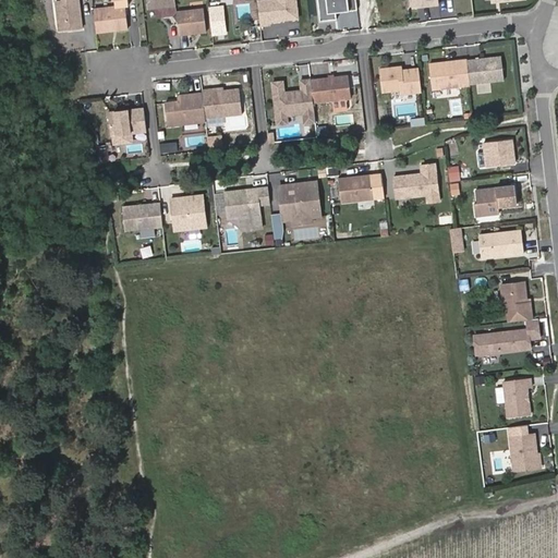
[(84,29),(80,0),(63,0),(64,2),(58,2),(61,33),(84,29)]
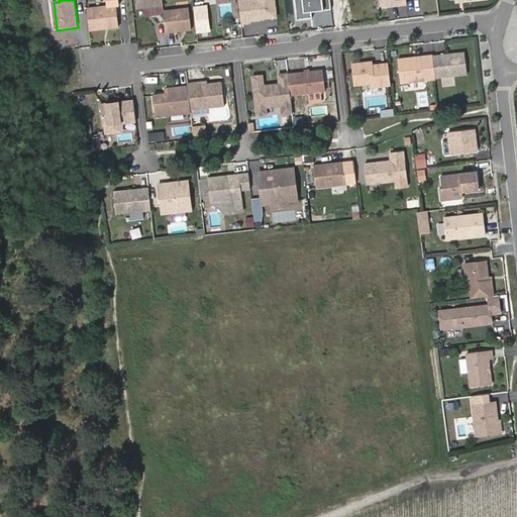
[(164,6),(162,0),(136,0),(137,9),(164,6)]
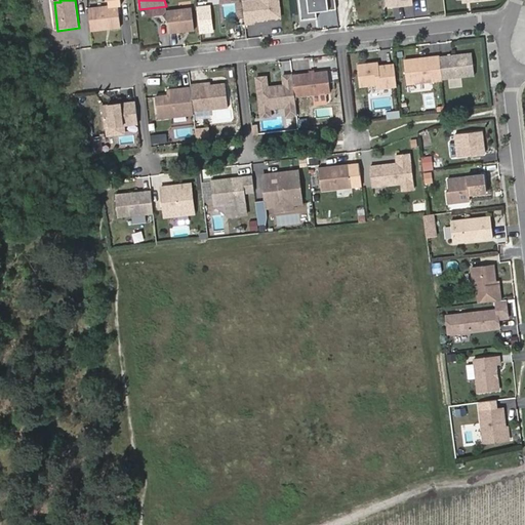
[(259,0),(260,0),(243,2),(245,26),(254,25),(254,22),(280,18),(278,0),(259,0)]
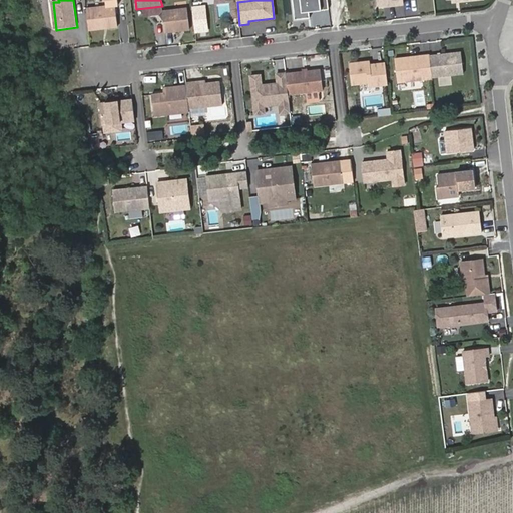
[(330,12),(328,0),(292,0),(296,22),(311,20),(309,9),(321,8),(322,13),(330,12)]
